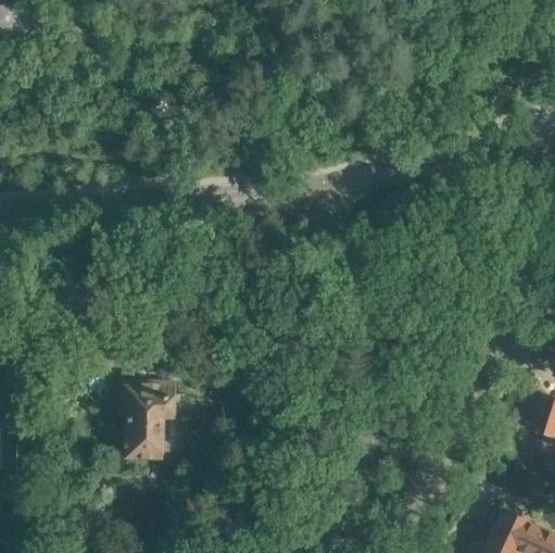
[(3,377),(3,413),(23,413),(22,377),(3,377)]
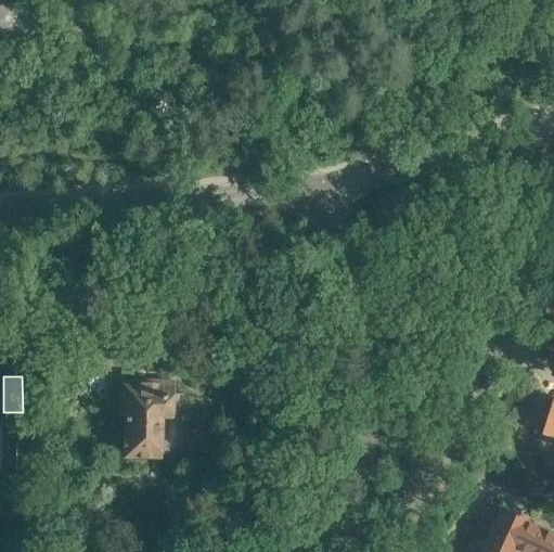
[(164,420),(174,420),(174,382),(117,381),(116,418),(125,419),(124,453),(124,458),(162,459),(164,420)]
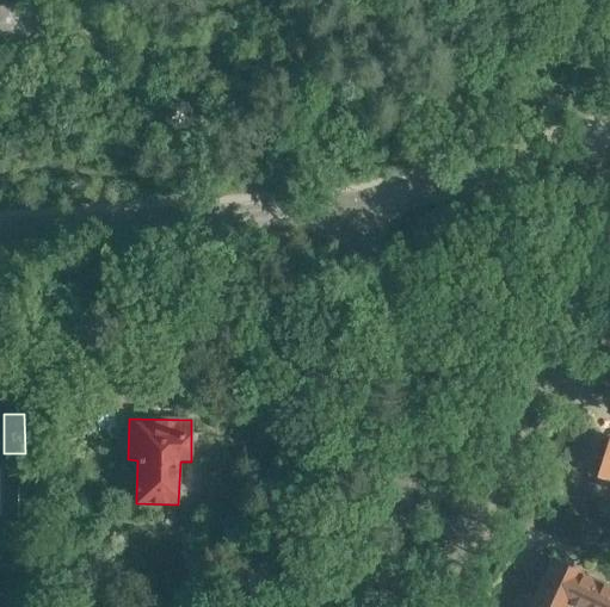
[(609,441),(597,477),(609,481),(609,441)]
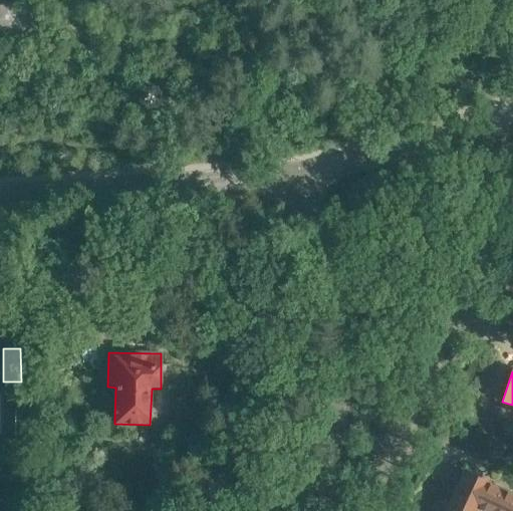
[(510,510),(512,506),(512,499),(485,486),(486,485),(463,474),(445,510),(470,510),(473,505),(484,510),(510,510)]
